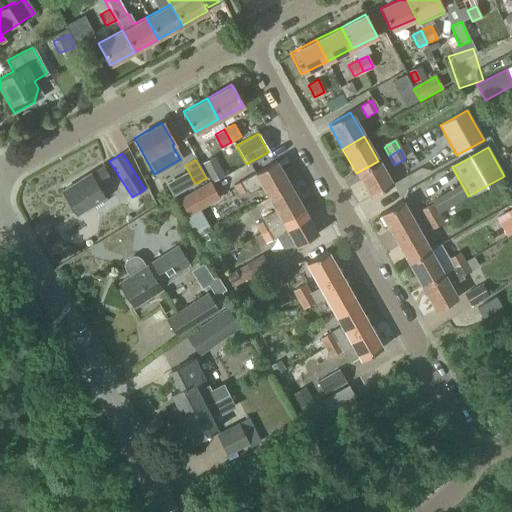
[(203,164),(214,184),(223,178),(212,159),(203,164)]
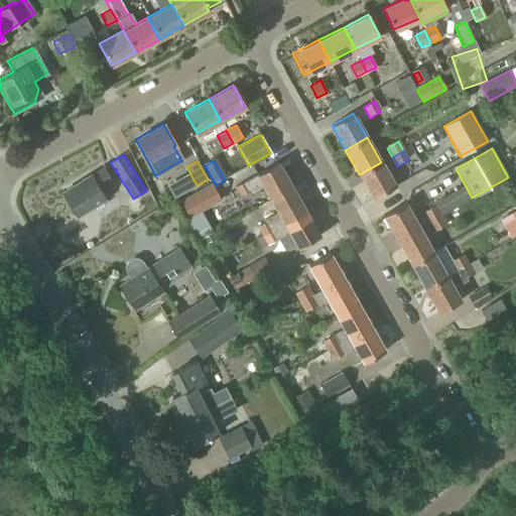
[(381,162),(359,174),(373,199),(394,186),(381,162)]
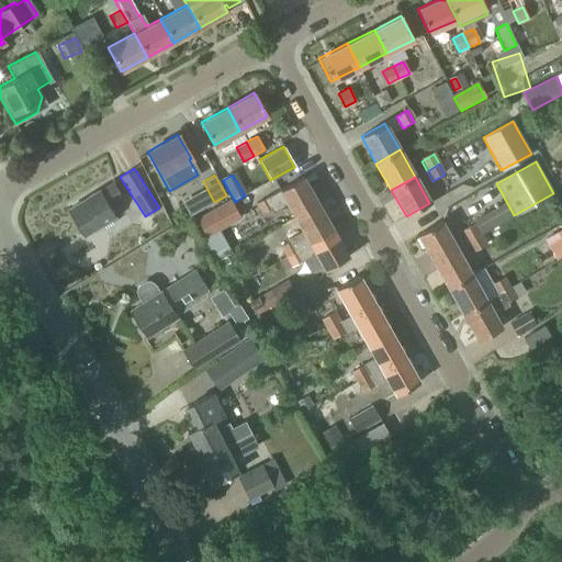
[(287,204),(294,217),(317,204),(302,178),(279,190),(255,204),(261,214),(270,209),(272,213),(287,204)]
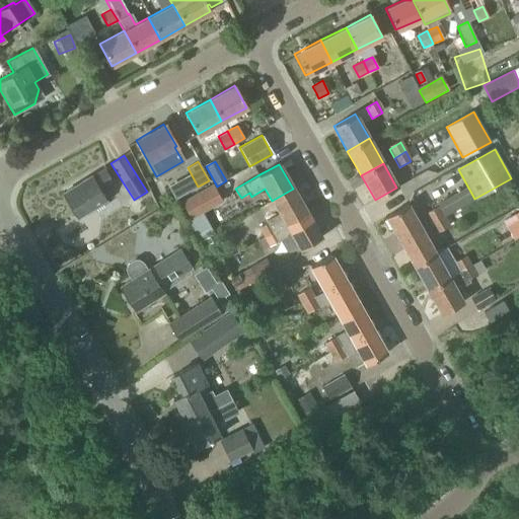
[(61,192),(76,217),(104,200),(97,189),(110,180),(102,168),(90,176),(89,174),(61,192)]
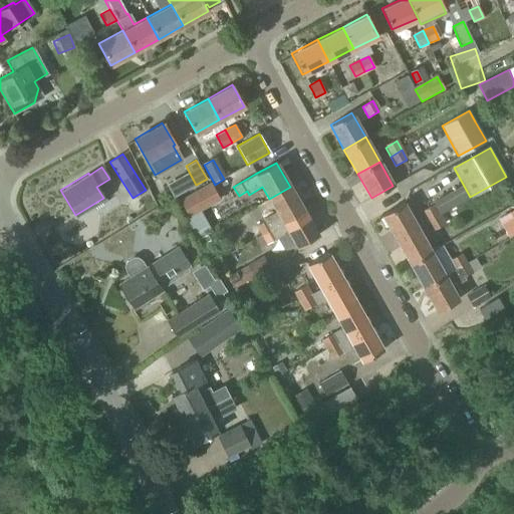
[(435,205),(440,214),(470,197),(464,185),(433,202),(435,205)]
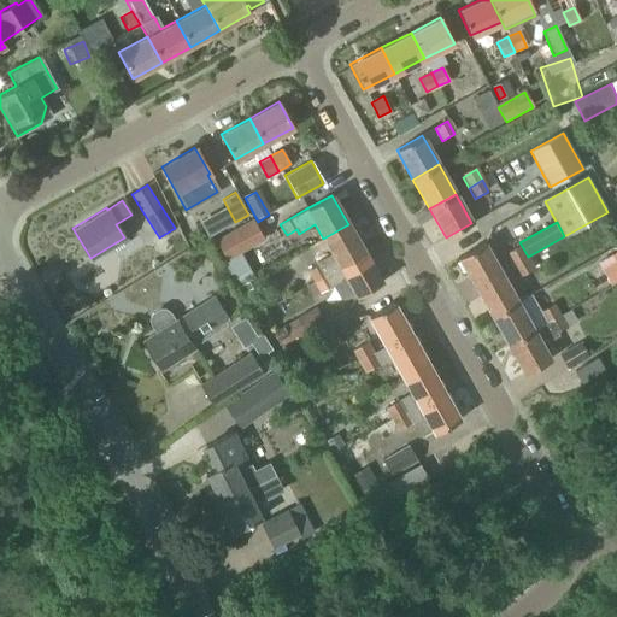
[(218,242),(228,262),(263,242),(253,223),(218,242)]
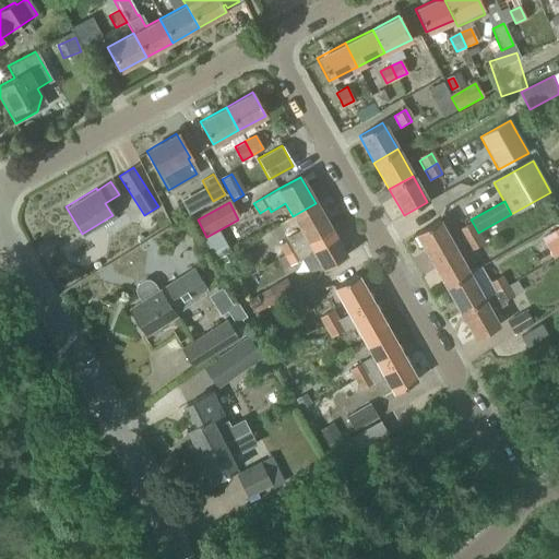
[(316,203),(293,216),(300,229),(285,238),(286,240),(276,247),(282,257),(284,256),(330,229),(316,203)]
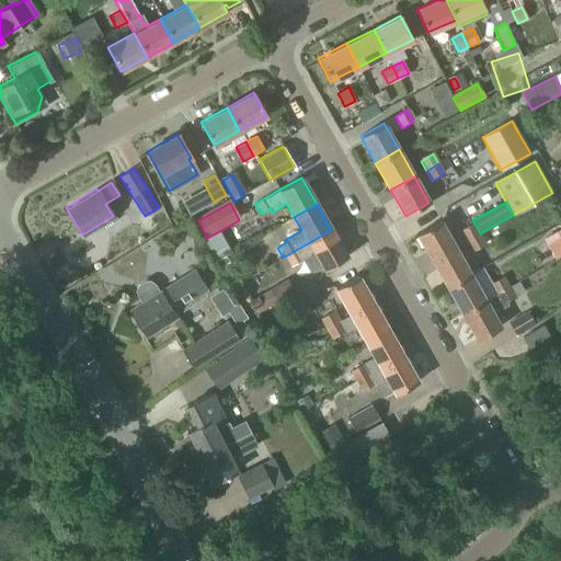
[(416,235),(433,263),(456,250),(439,221),(416,235)]
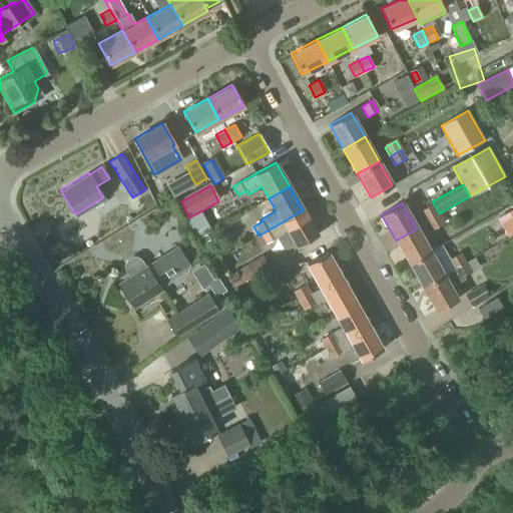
[(422,211),(427,220),(439,213),(434,204),(422,211)]
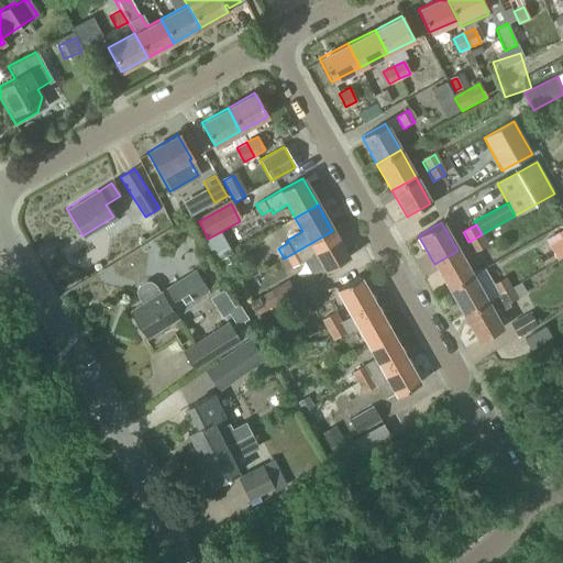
[(332,231),(286,257),(291,267),(316,254),(324,271),(348,257),(332,231)]
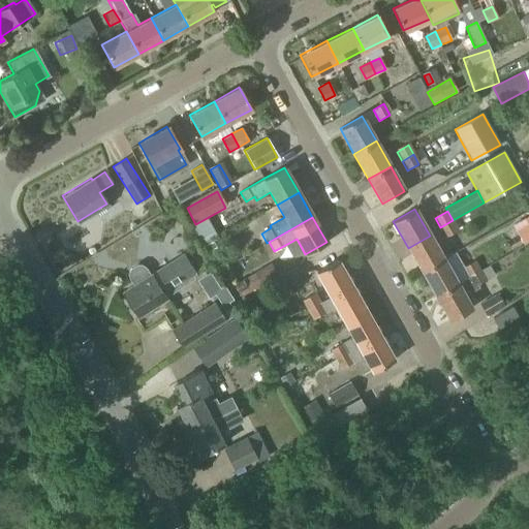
[(528,242),(528,217),(515,225),(525,245),(528,242)]
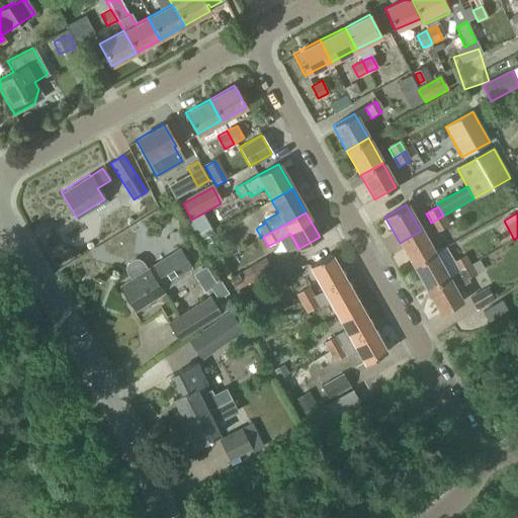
[(443,216),(431,223),(436,232),(448,225),(443,216)]
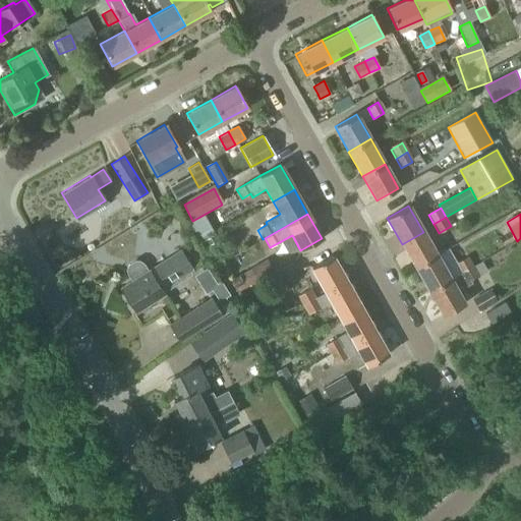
[(402,244),(414,267),(436,254),(423,232),(402,244)]
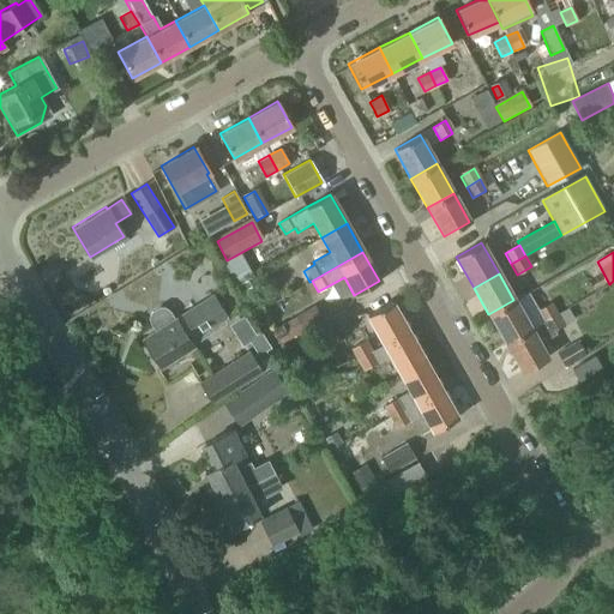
[(246,305),(257,299),(246,280),(235,286),(246,305)]
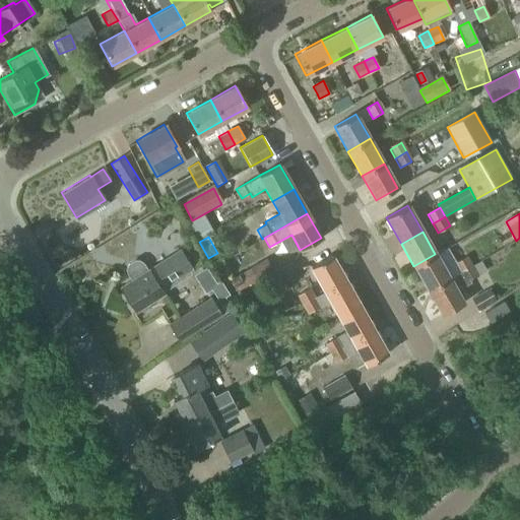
[(180,252),(148,272),(144,266),(140,263),(134,262),(127,266),(125,272),(126,277),(129,282),(120,287),(135,311),(163,294),(159,288),(178,276),(181,278),(189,273),(189,270),(191,268),(180,252)]
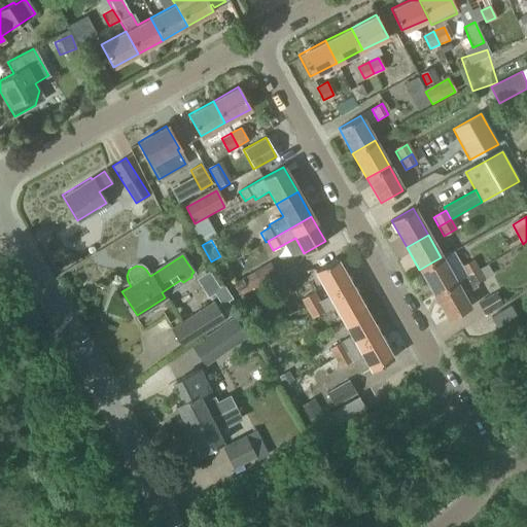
[(436,292),(455,282),(441,258),(441,257),(419,270),(433,294),(436,292)]
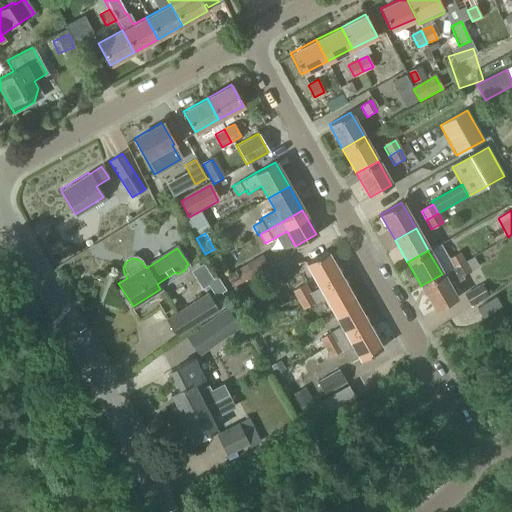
[(319,287),(340,276),(326,252),(305,263),(319,287)]
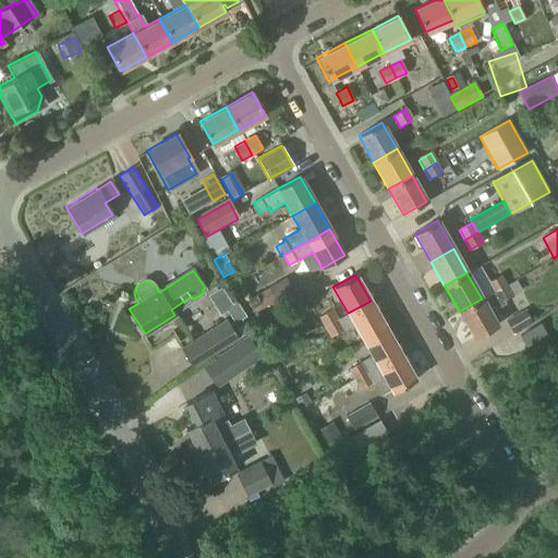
[(493,292),(507,284),(501,275),(487,282),(493,292)]
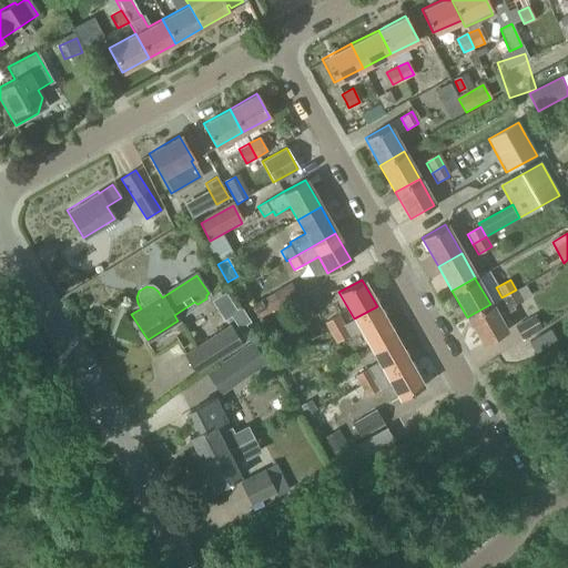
[(260,322),(300,300),(291,285),(252,307),(260,322)]
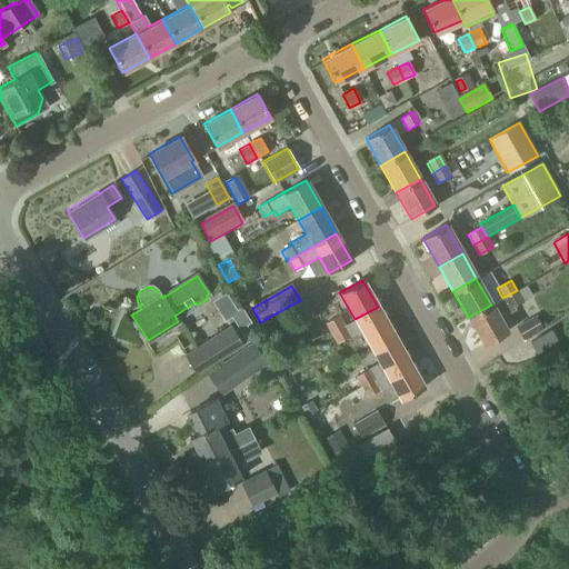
[(471,316),(468,318),(482,346),(506,332),(499,319),(516,310),(513,306),(522,300),(517,290),(502,298),(491,305),(471,316)]
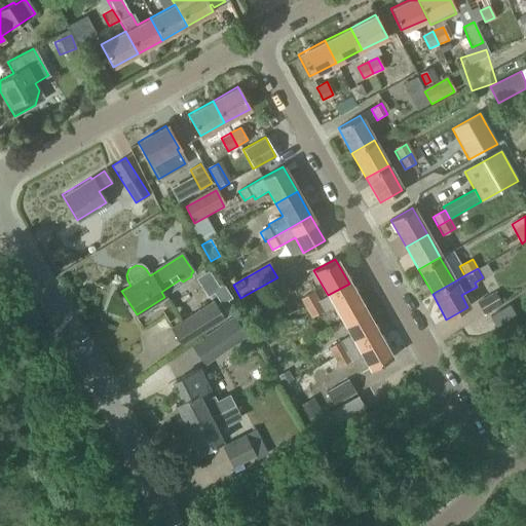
[(363,308),(349,284),(328,295),(318,300),(306,307),(311,317),(333,305),(341,320),(363,308)]
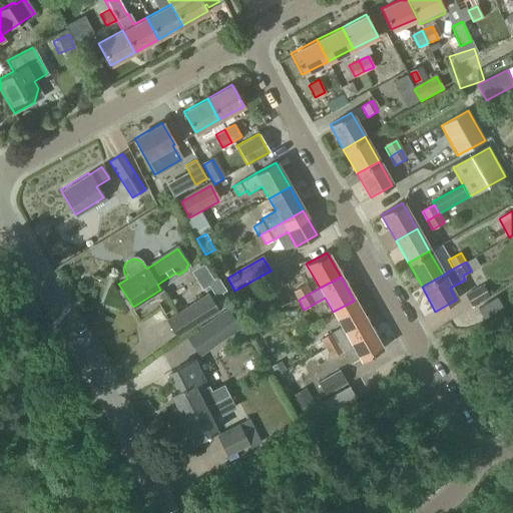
[(299,300),(311,293),(306,285),(294,292),(295,293),(299,300)]
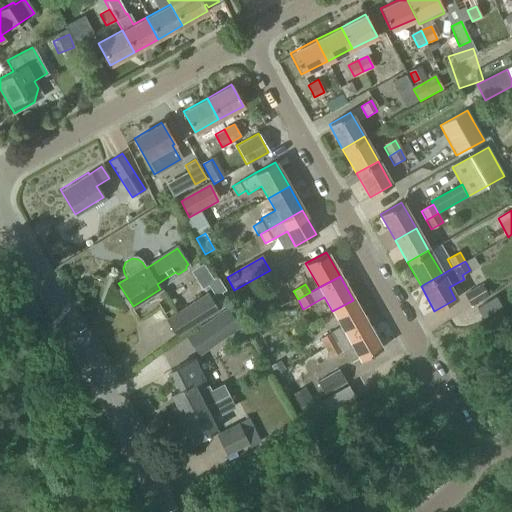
[(464,296),(471,307),(488,296),(481,285),(464,296)]
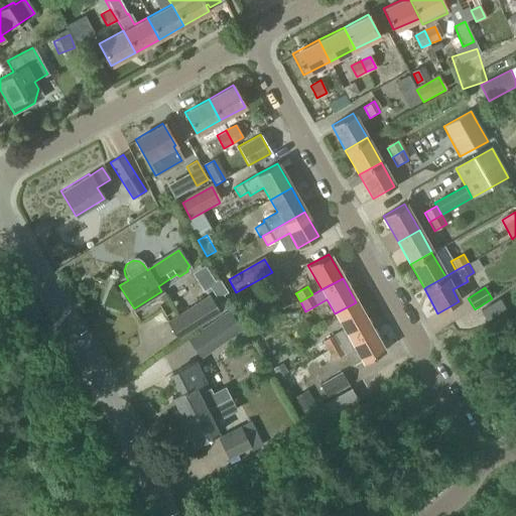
[(223,294),(222,293),(216,296),(213,299),(221,311),(230,306),(223,294)]
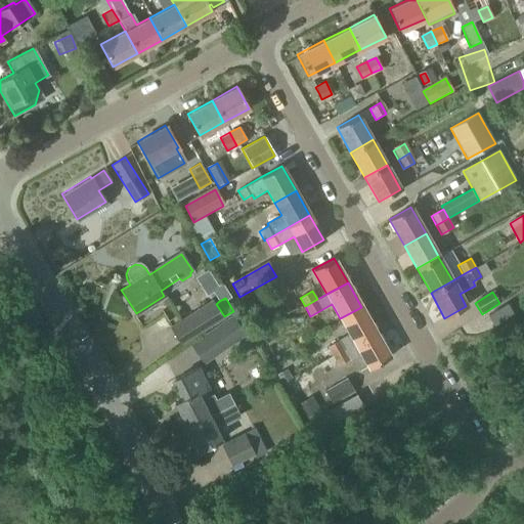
[(170,328),(181,345),(224,316),(216,304),(214,300),(170,328)]
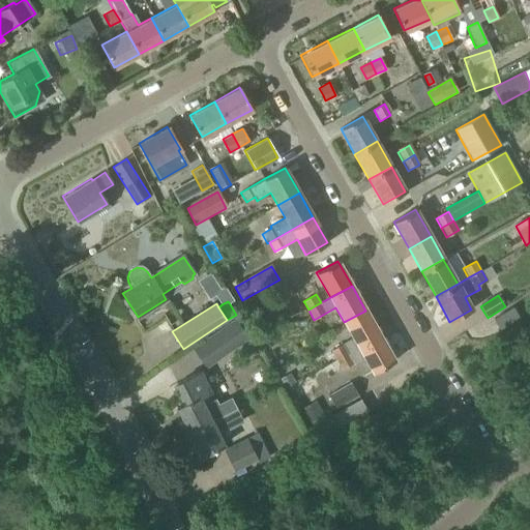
[(365,311),(344,322),(353,337),(343,343),(344,344),(330,351),(331,352),(335,360),(380,335),(365,311)]
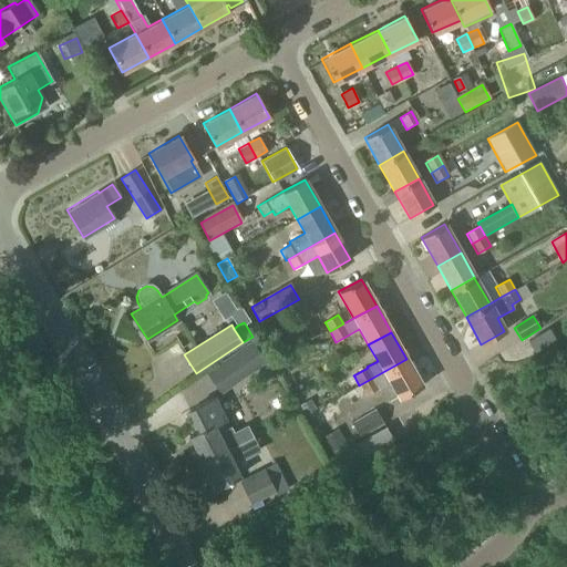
[(236,383),(265,362),(250,343),(223,364),(236,383)]
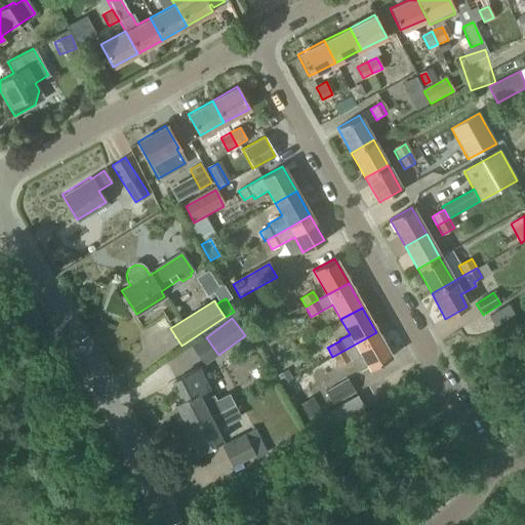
[(391,357),(376,332),(332,357),(338,367),(350,360),(351,360),(361,355),(369,369),(391,357)]
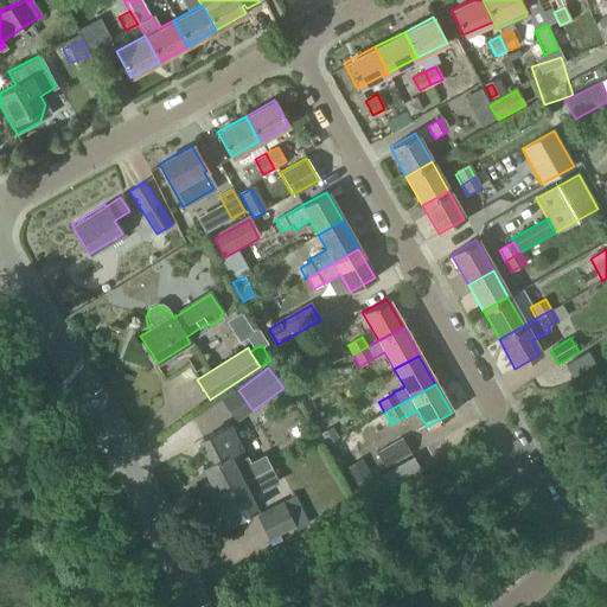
[(202,467),(216,494),(269,467),(263,458),(249,465),(246,458),(238,461),(234,453),(240,451),(228,426),(204,439),(215,461),(202,467)]
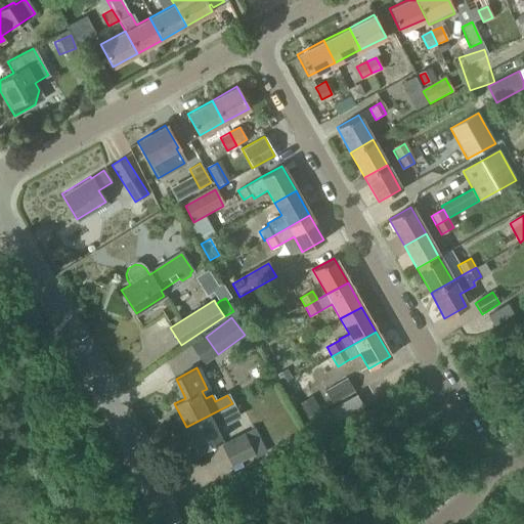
[(277,375),(281,384),(291,379),(286,369),(277,375)]
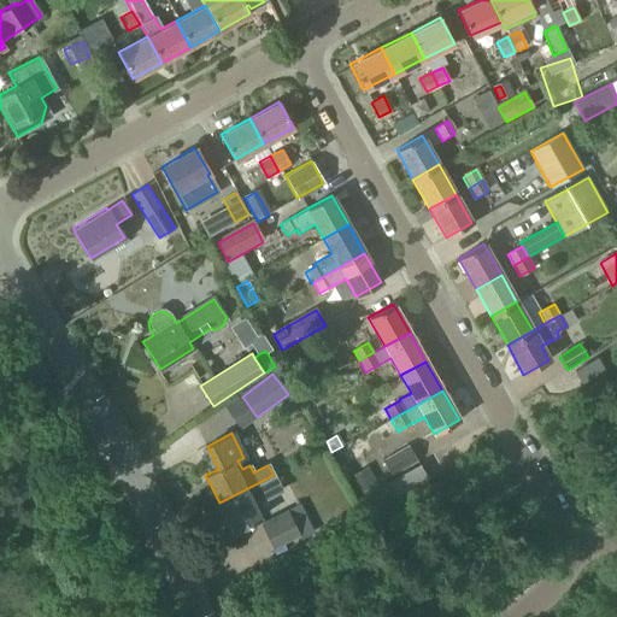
[(416,460),(410,450),(407,446),(382,460),(391,475),(416,460)]
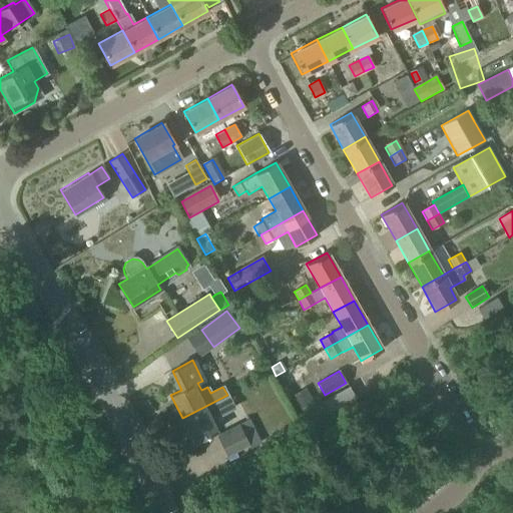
[(292,398),(299,410),(312,403),(305,390),(292,398)]
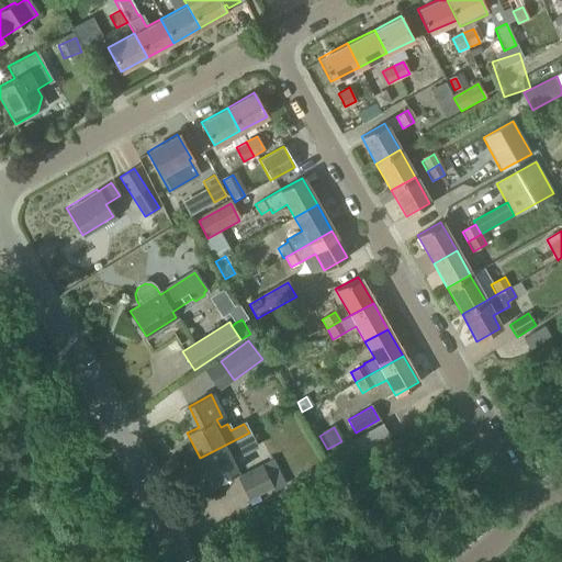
[(249,433),(200,458),(213,484),(237,471),(233,461),(257,449),(249,433)]
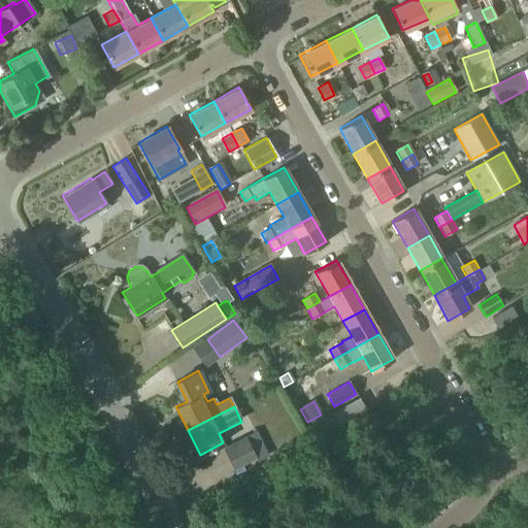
[(223,449),(233,468),(256,458),(257,461),(267,456),(256,433),(223,449)]
